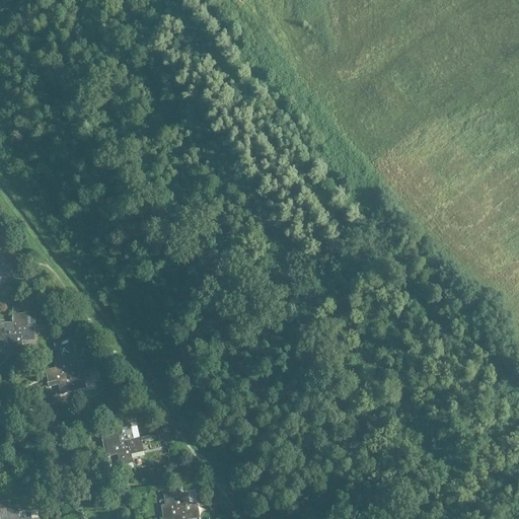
[(25,315),(12,315),(13,324),(13,332),(17,332),(17,328),(26,327),(25,315)]
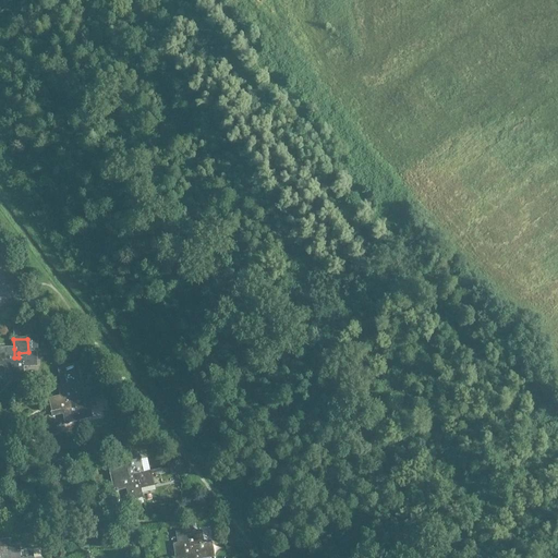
[(14,349),(0,349),(0,362),(19,362),(19,358),(14,358),(14,349)]
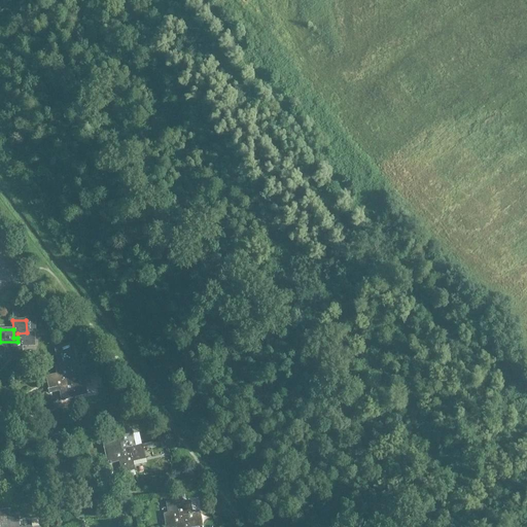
[(27,332),(18,334),(18,338),(22,338),(22,347),(35,346),(34,334),(35,334),(35,332),(27,332)]
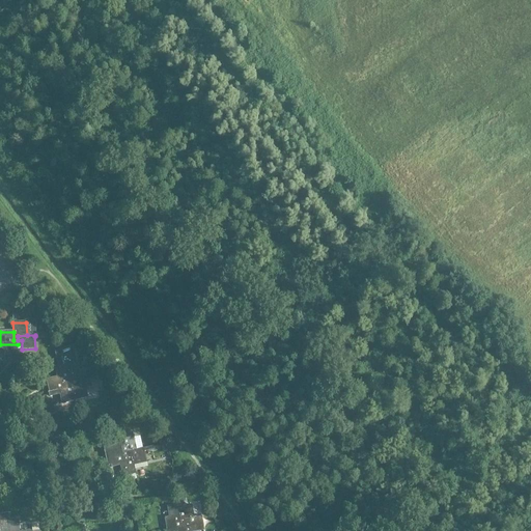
[(18,344),(0,344),(0,347),(5,347),(6,360),(23,360),(22,350),(22,340),(18,340),(18,344)]
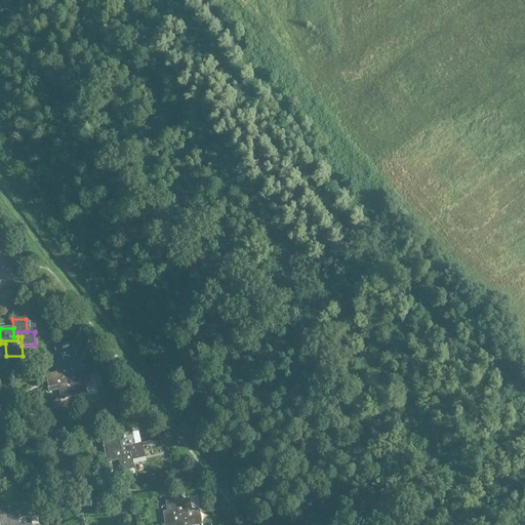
[(71,361),(57,364),(59,372),(62,380),(66,379),(65,375),(74,373),(71,361)]
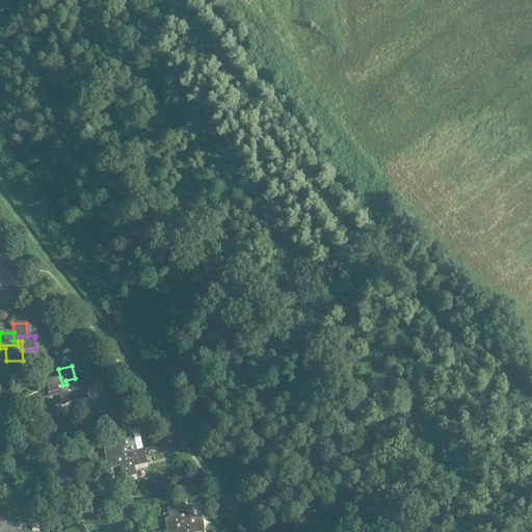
[(57,378),(47,381),(50,394),(58,392),(60,391),(68,390),(67,384),(62,386),(60,377),(58,369),(58,368),(56,369),(58,378),(57,378)]
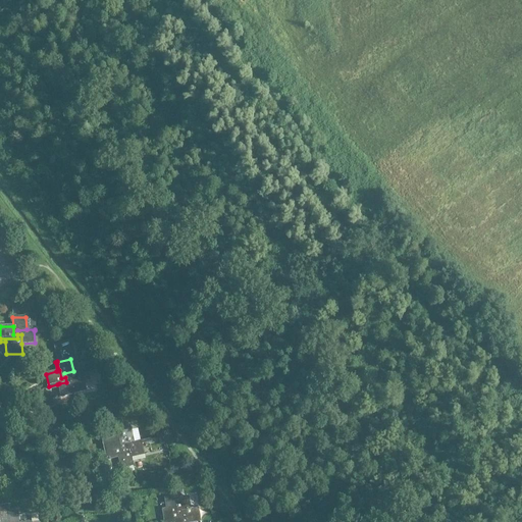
[(73,371),(64,373),(65,377),(69,376),(71,385),(84,382),(81,370),(73,371)]
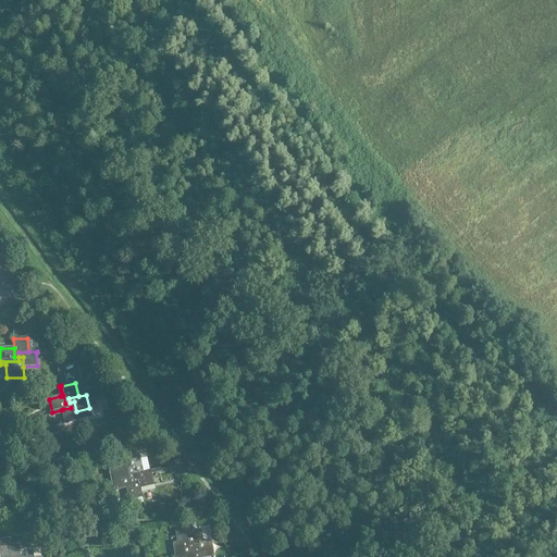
[(71,408),(63,409),(65,423),(78,420),(76,411),(74,401),(70,403),(71,408)]
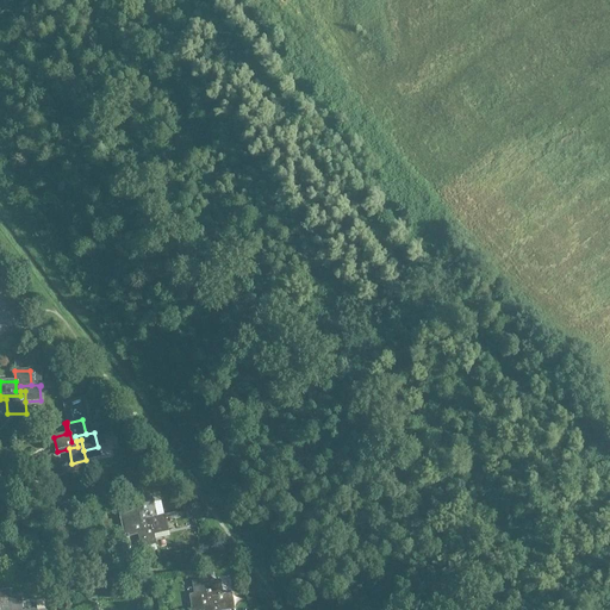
[(153,498),(137,502),(137,503),(138,511),(139,512),(139,516),(142,526),(147,526),(145,521),(156,518),(153,498)]
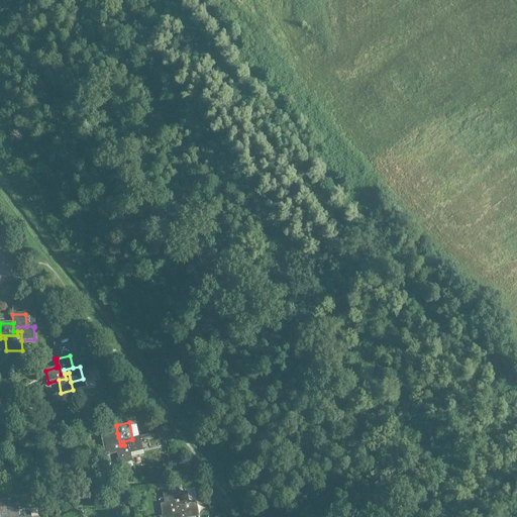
[(118,434),(105,437),(108,452),(117,450),(125,448),(124,445),(120,445),(118,437),(118,434)]
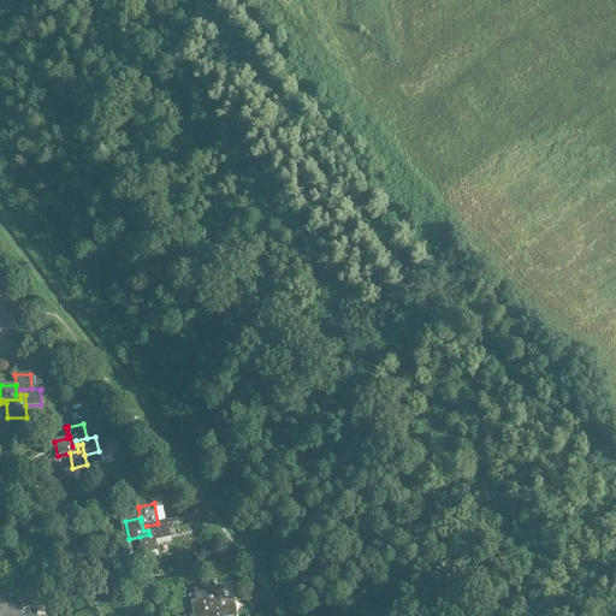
[(158,523),(147,526),(148,531),(153,529),(155,539),(170,537),(166,521),(158,523)]
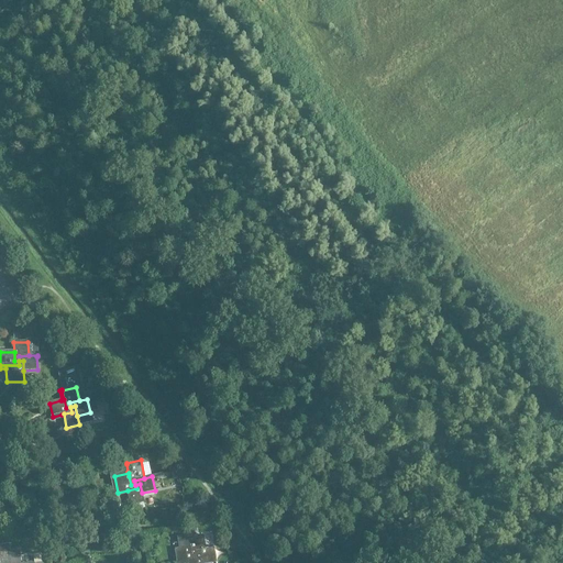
[(136,488),(128,490),(129,494),(131,505),(144,503),(142,493),(140,484),(135,485),(136,488)]
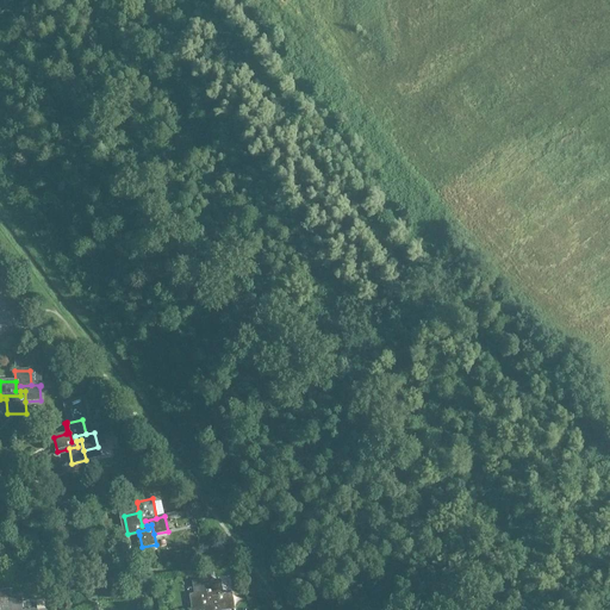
[(206,583),(204,583),(206,593),(207,603),(213,602),(212,597),(223,595),(221,580),(206,583)]
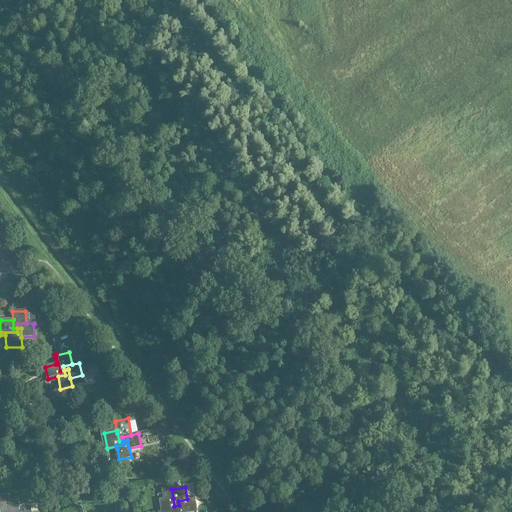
[(164,499),(160,500),(162,511),(171,510),(179,509),(179,505),(174,506),(173,498),(171,489),(171,488),(169,489),(162,490),(164,499)]
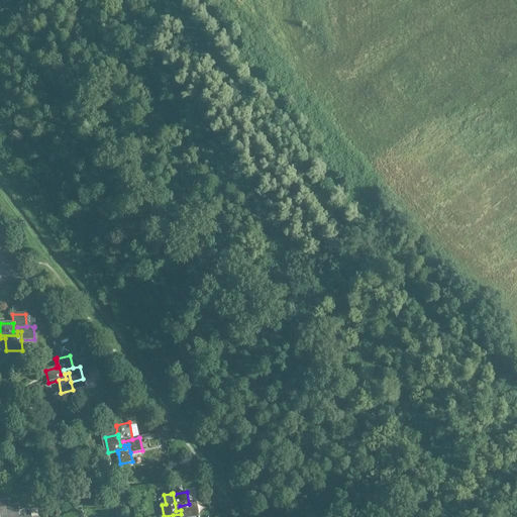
[(8,501),(0,501),(0,516),(18,516),(18,510),(9,511),(9,506),(8,501)]
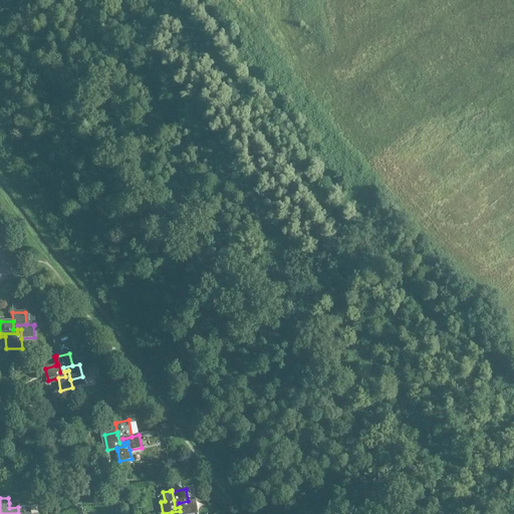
[(188,501),(179,503),(180,507),(184,506),(185,513),(191,513),(197,513),(195,500),(188,501)]
